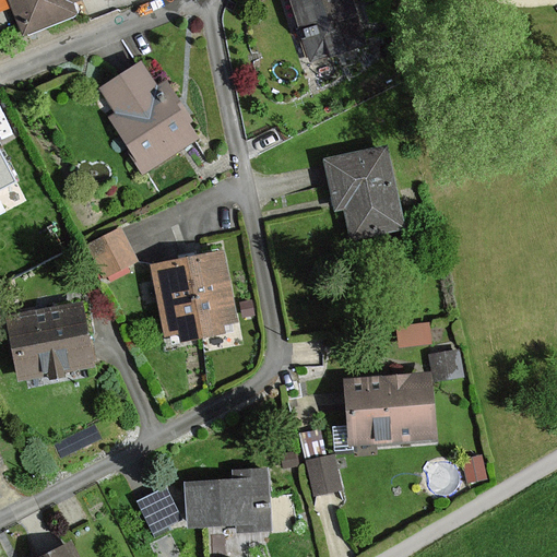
[(9,0),(22,33),(68,13),(63,3),(71,0),(9,0)]
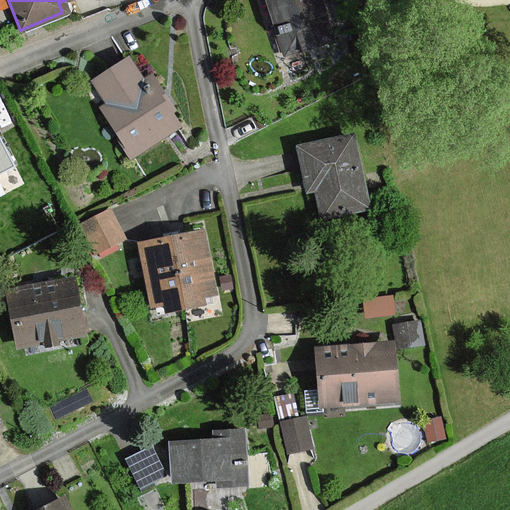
[(267,0),(283,54),(331,40),(330,35),(320,3),(319,0),(267,0)]
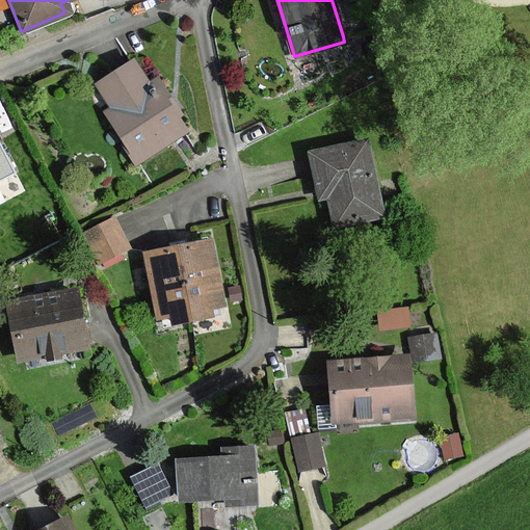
[(131,59),(87,84),(134,163),(185,133),(155,82),(148,86),(131,59)]
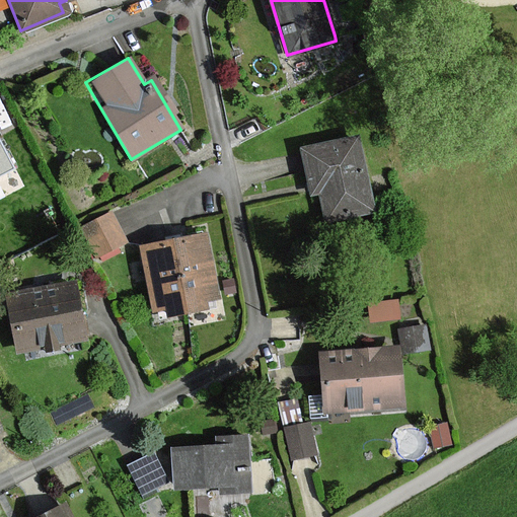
[(0,189),(21,179),(0,134),(0,189)]
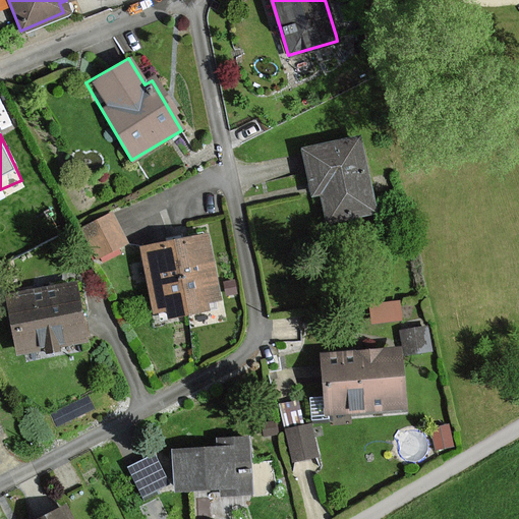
[(357,135),(300,148),(309,195),(320,193),(325,221),(371,212),(357,135)]
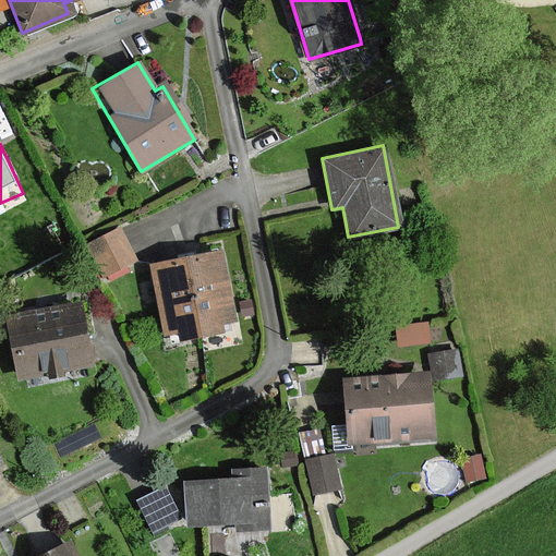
[(132,257),(117,228),(86,243),(101,274),(132,257)]
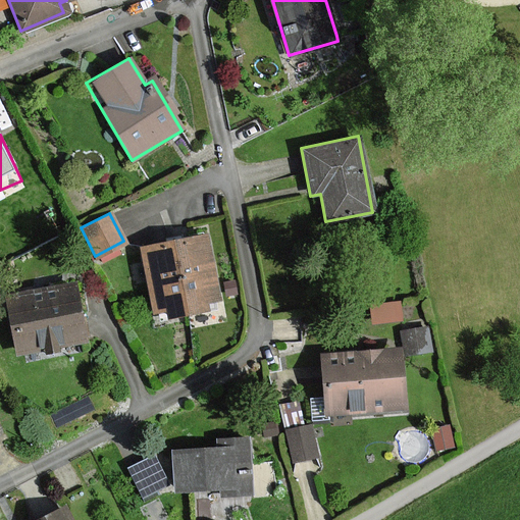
[(204,235),(141,247),(152,311),(166,309),(167,316),(205,310),(203,300),(215,298),(204,235)]
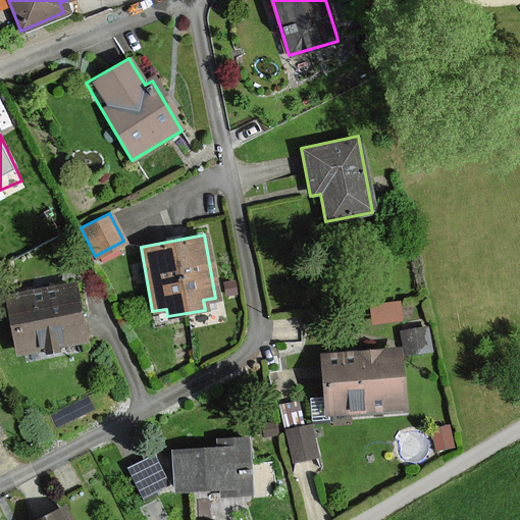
[(73,280),(5,291),(14,352),(83,343),(73,280)]
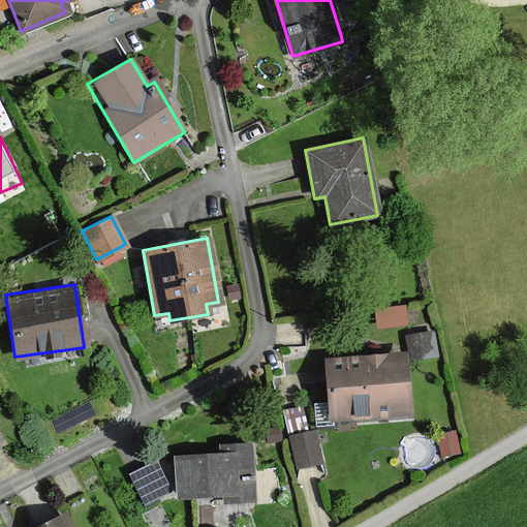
[(373,320),(404,319),(403,299),(372,300),(373,320)]
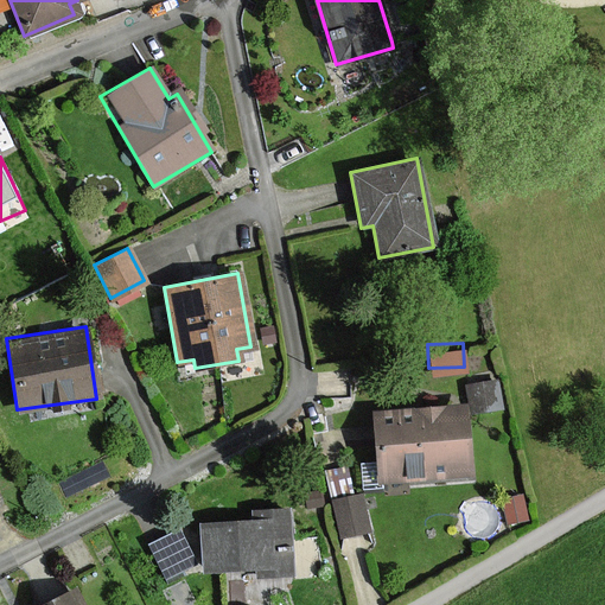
[(495,371),(463,376),(466,405),(498,400),(495,371)]
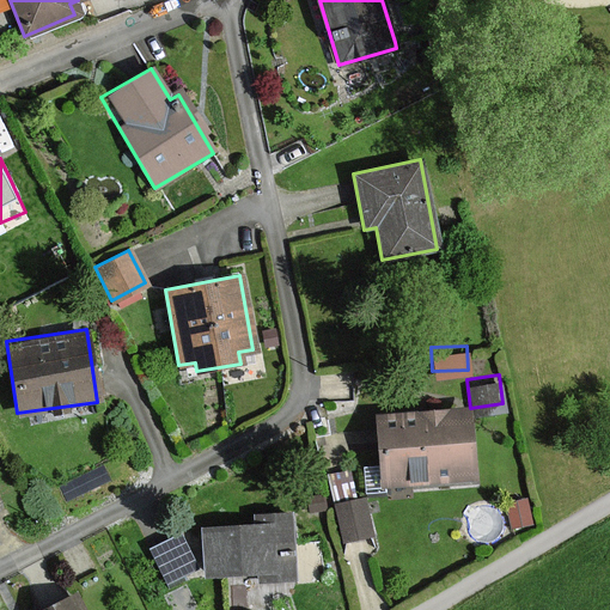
[(471,410),(372,414),(376,487),(475,482),(471,410)]
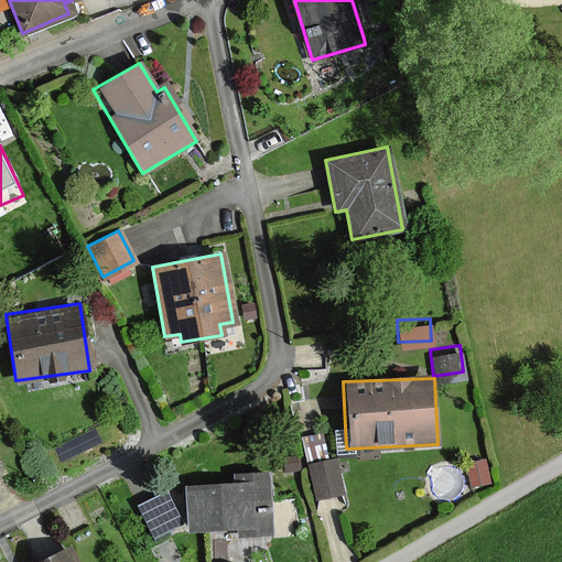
[(483,458),(465,462),(469,484),(487,481),(483,458)]
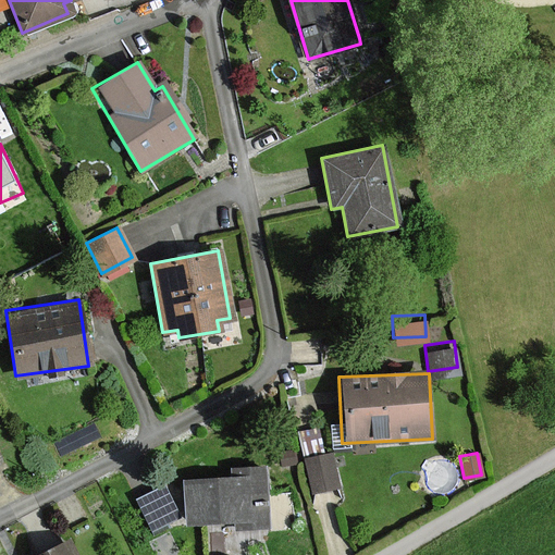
[(329,454),(305,459),(311,490),(336,484),(329,454)]
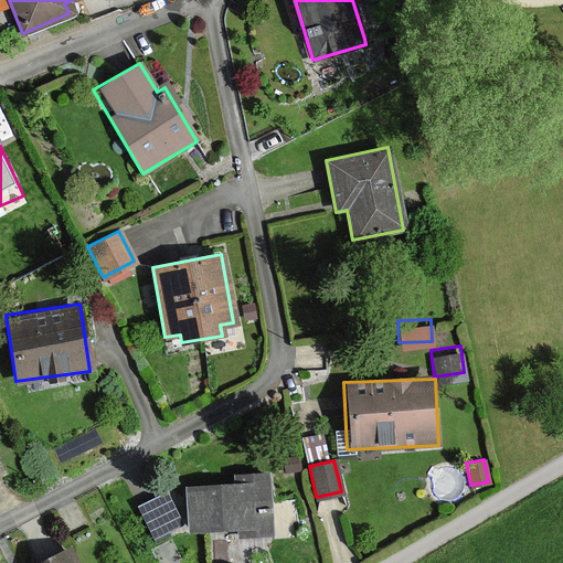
[(269,473),(241,475),(242,489),(186,491),(187,530),(236,528),(237,537),(273,534),(269,473)]
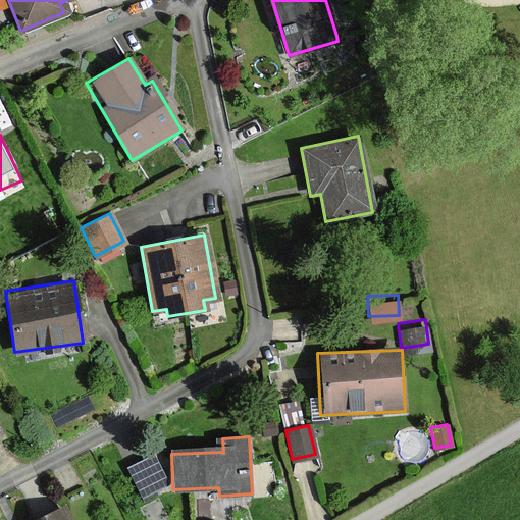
[(135,487),(163,482),(158,454),(130,459),(135,487)]
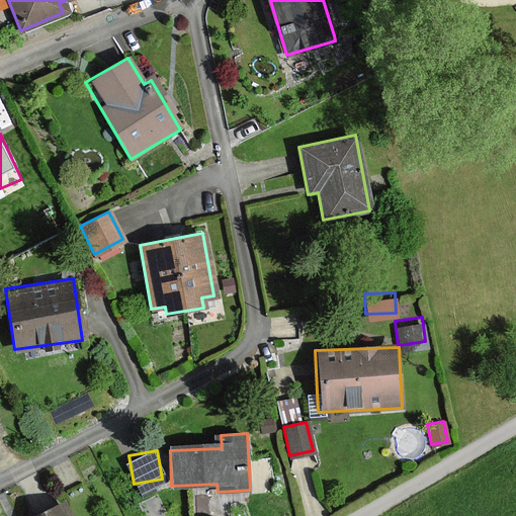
[(69,515),(63,503),(36,515),(69,515)]
